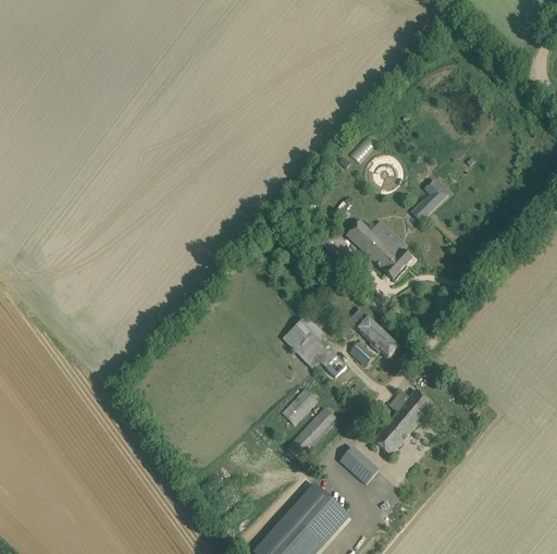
[(360,161),(380,139),(370,131),(349,151),(360,161)]
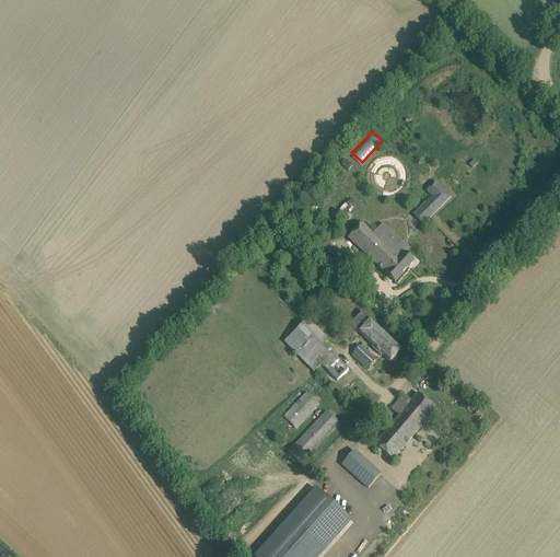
[(432,194),(418,207),(428,217),(429,217),(429,216),(452,194),(436,178),(427,188),(432,194)]
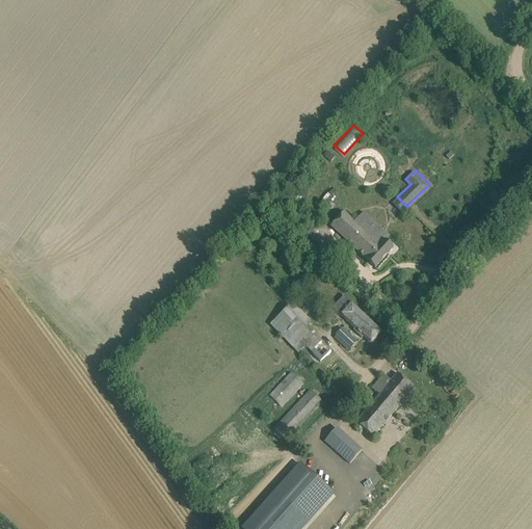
[(344,209),(330,223),(367,258),(375,265),(394,245),(386,238),(389,234),(383,230),(384,229),(382,229),(364,211),(355,219),(344,209)]
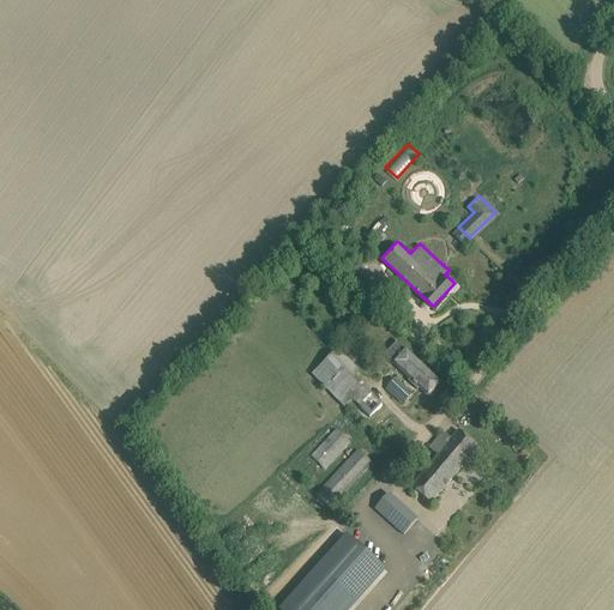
[(384,307),(393,296),(359,263),(348,272),(384,307)]
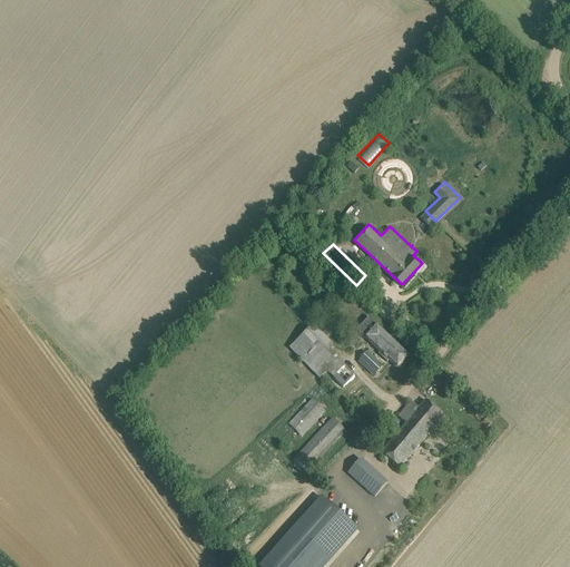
[(409,352),(401,344),(369,314),(356,328),(381,350),(379,351),(387,359),(389,358),(396,365),(409,352)]
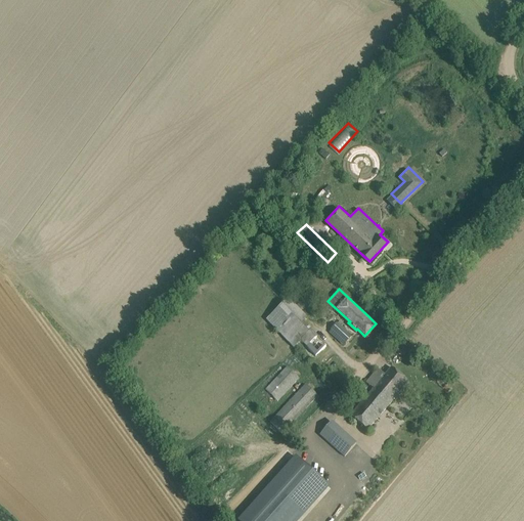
[(311,329),(298,314),(280,332),(294,346),(311,329)]
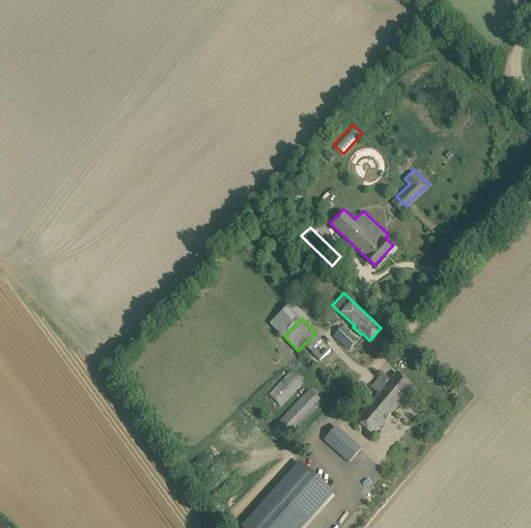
[(351,345),(356,339),(341,325),(335,331),(351,345)]
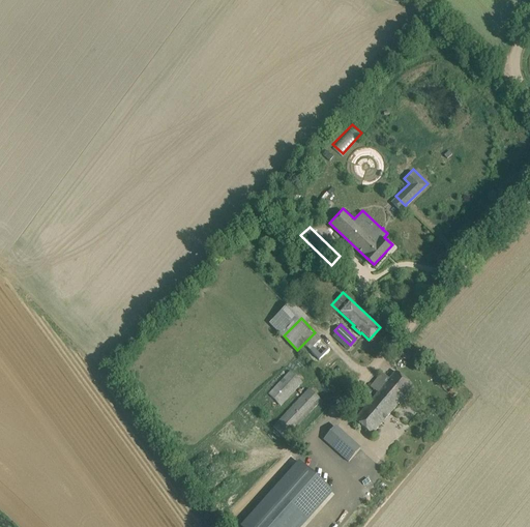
[(281,403),(302,380),(290,368),(269,391),(280,402),(281,403)]
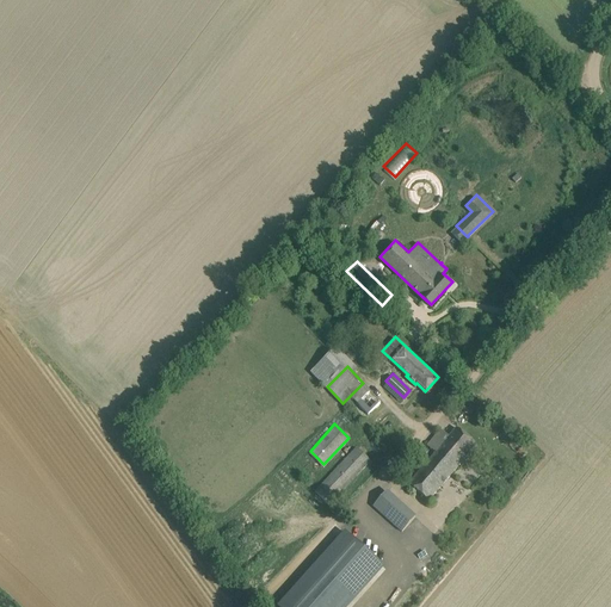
[(449,434),(440,427),(427,443),(436,450),(408,482),(429,499),(476,443),(456,425),(449,434)]
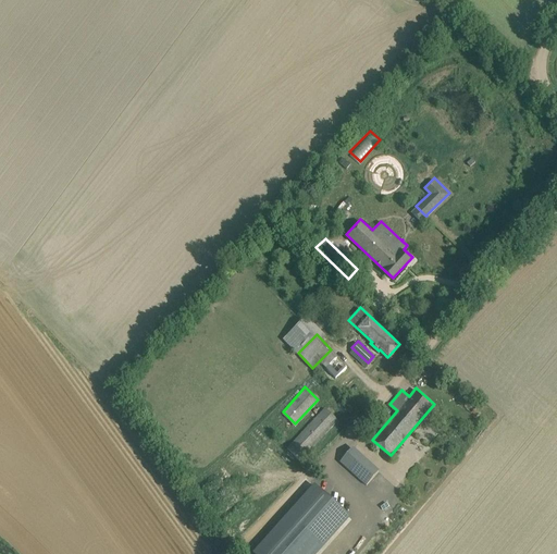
[(300,458),(337,418),(325,406),(287,446),(300,458)]
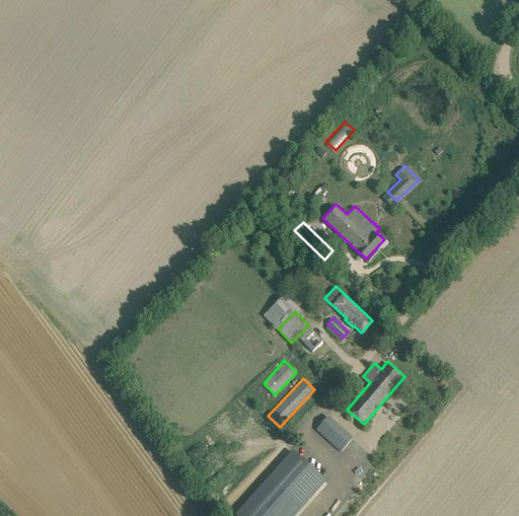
[(317,428),(342,449),(353,437),(328,416),(317,428)]
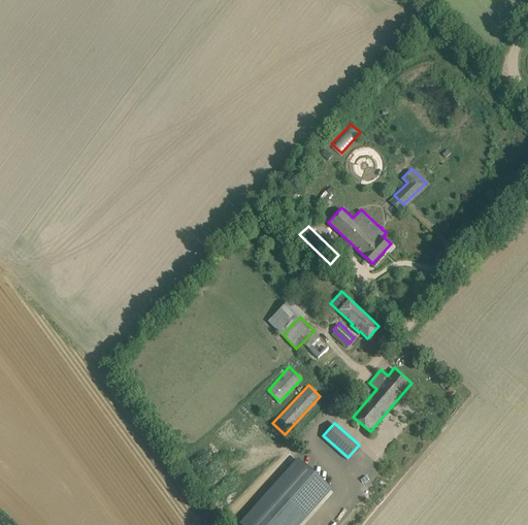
[(273,486),(301,511),(326,482),(304,463),(298,458),(273,486)]
